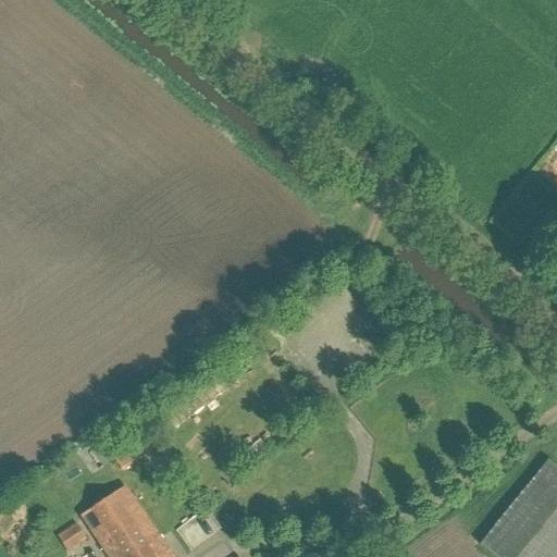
[(122,474),(141,461),(127,440),(108,453),(122,474)]
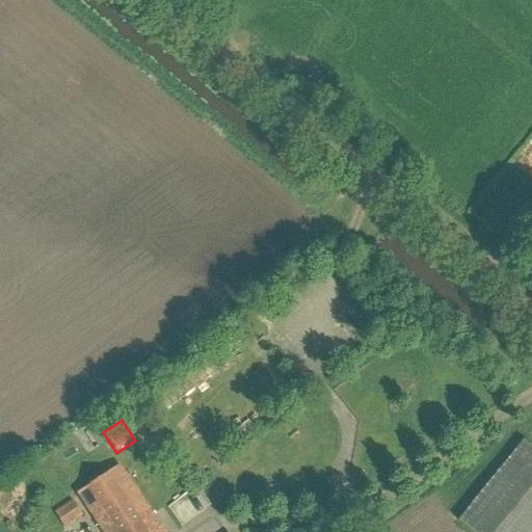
[(531,531),(531,446),(524,440),(457,520),(473,531),(531,531)]
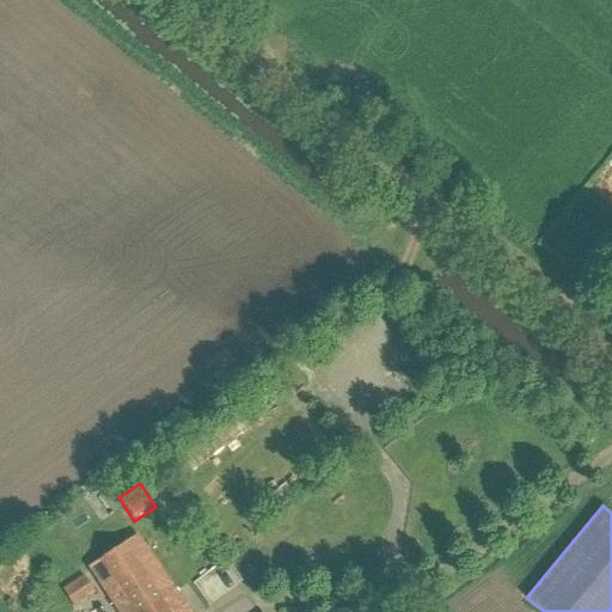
[(188,611),(138,536),(89,568),(117,611),(188,611)]
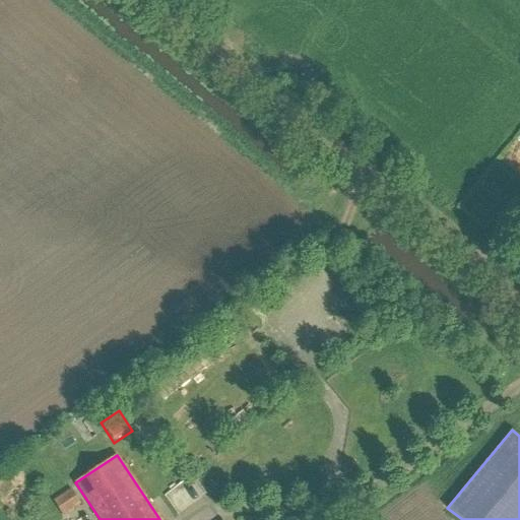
[(190,476),(164,495),(178,515),(204,497),(190,476)]
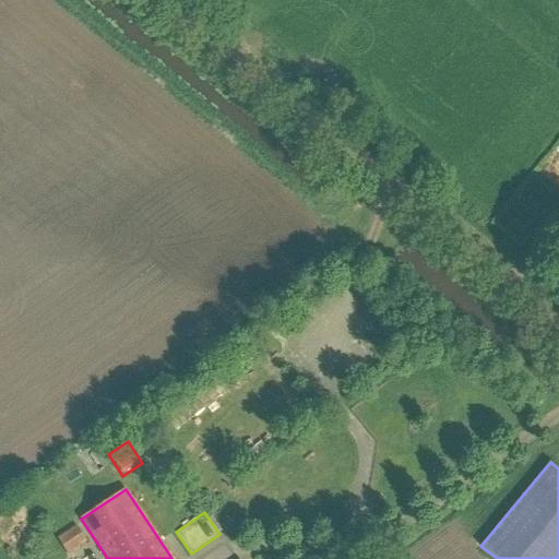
[(56,538),(68,554),(86,542),(75,525),(56,538)]
